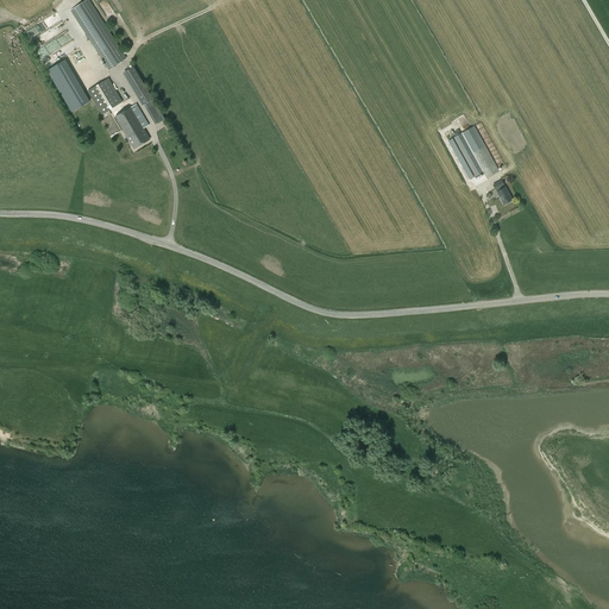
[(108,70),(127,58),(89,0),(87,0),(70,11),(108,70)]
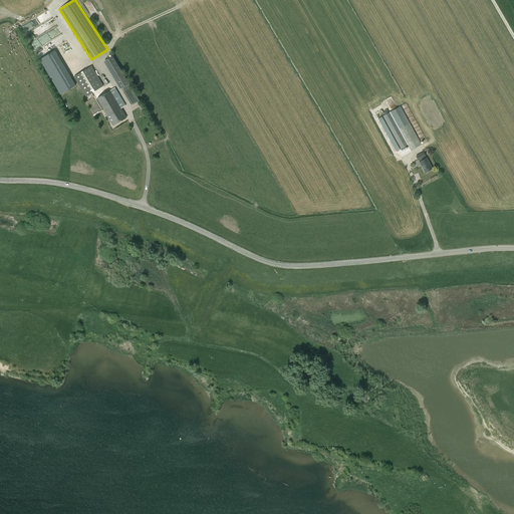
[(49,12),(21,26),(28,40),(56,26),(49,12)]
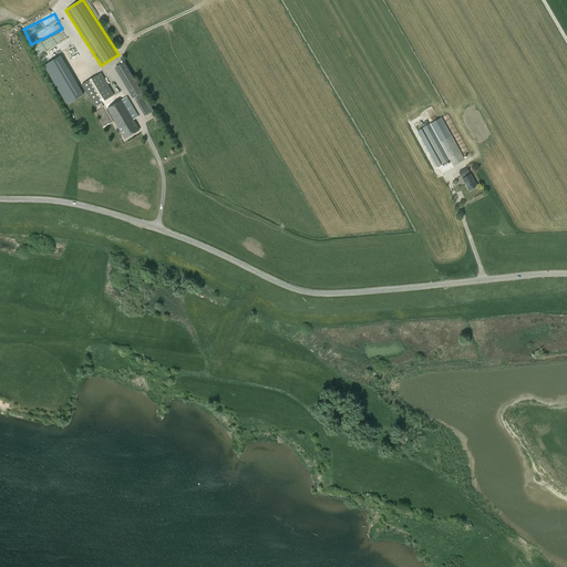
[(61,57),(43,66),(66,104),(83,94),(61,57)]
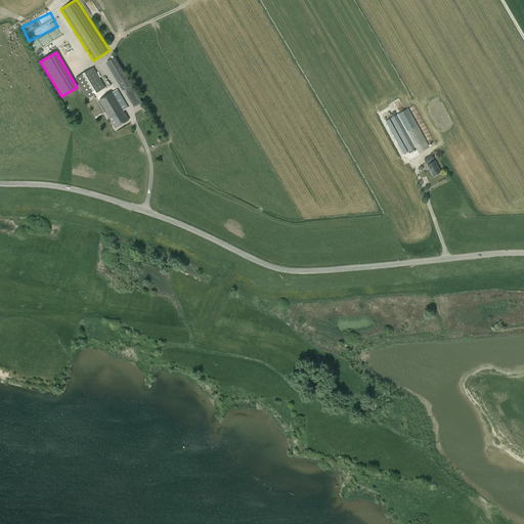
[(76,78),(88,98),(105,88),(93,68),(76,78)]
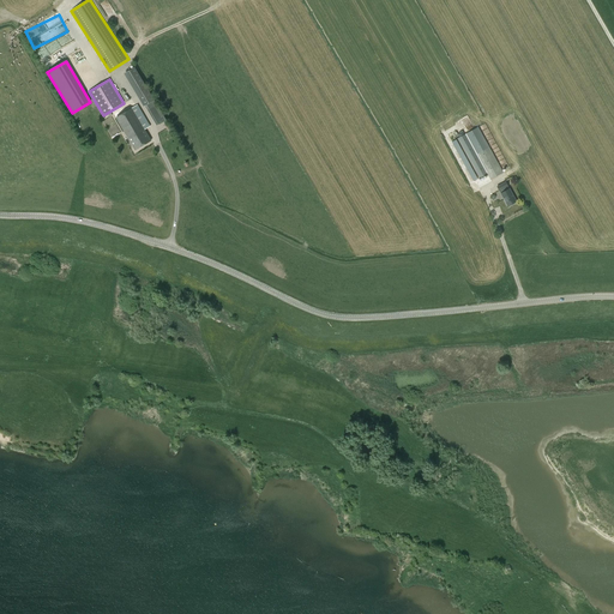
[(138,104),(115,118),(136,150),(151,140),(145,130),(150,126),(138,104)]
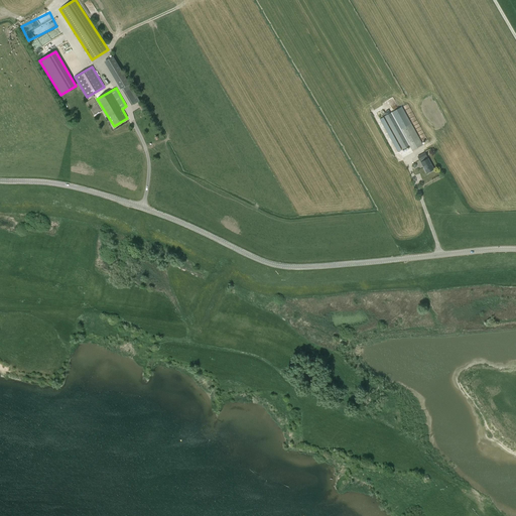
[(412,151),(423,145),(411,124),(400,130),(412,151)]
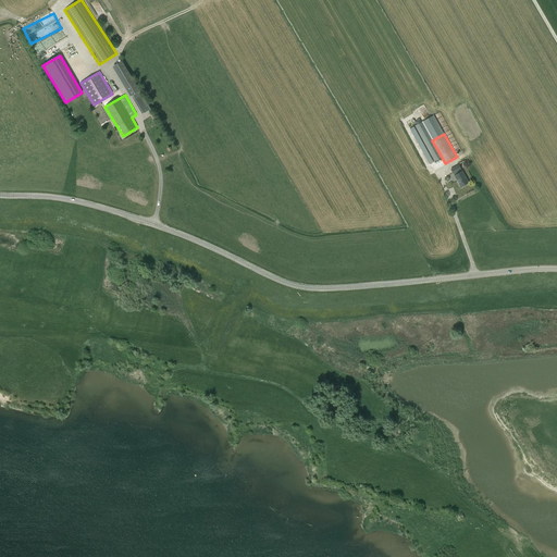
[(461,172),(460,170),(461,170),(459,165),(452,170),(454,174),(454,173),(455,175),(455,176),(461,187),(469,183),(462,172),(461,172)]
